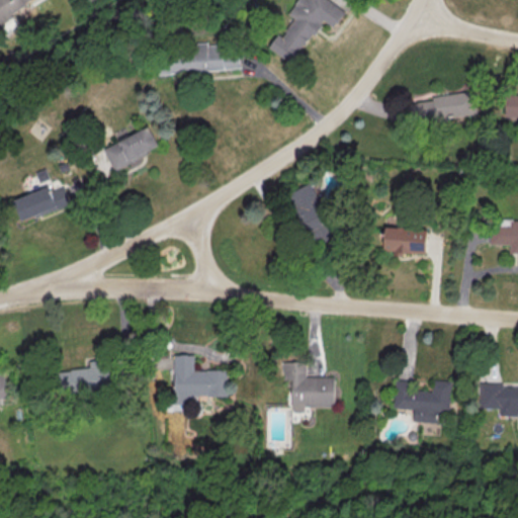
[(0,0),(0,19),(35,0),(0,0)]
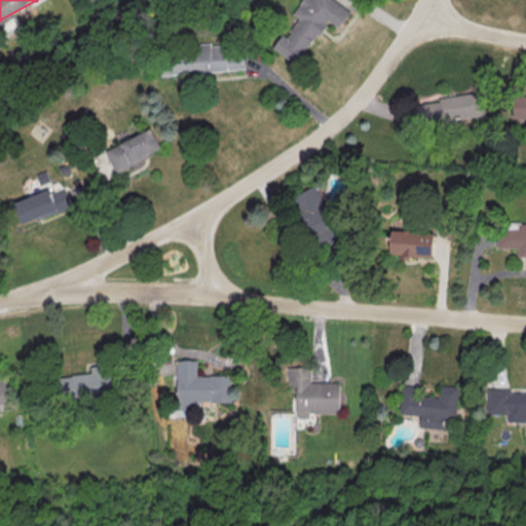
[(272,48),(297,65),(327,20),(339,28),(350,11),(334,0),(303,0),(294,14),(299,19),(287,37),(283,34),(272,48)]
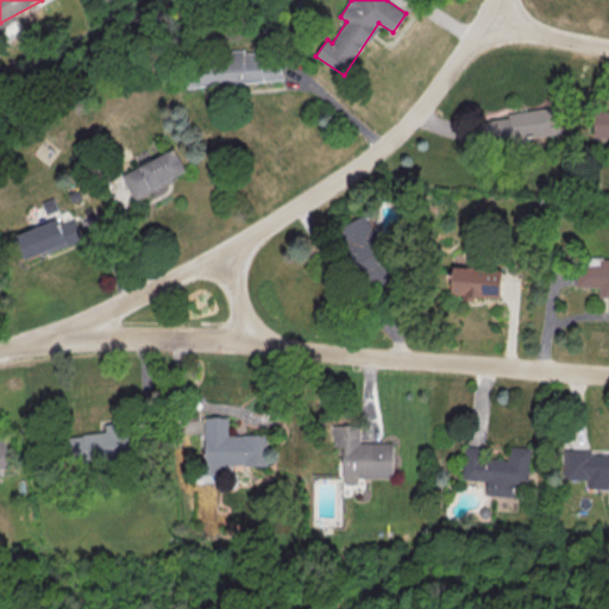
[(190,86),(281,81),(280,52),(189,57),(190,86)]
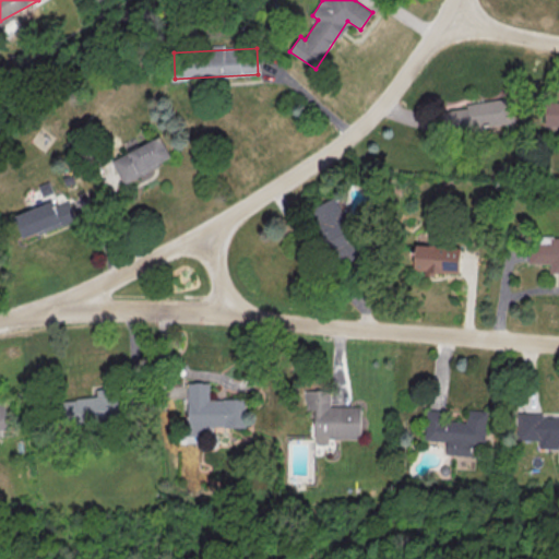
[(443,110),(445,132),(514,125),(511,98),(465,103),(466,108),(443,110)]
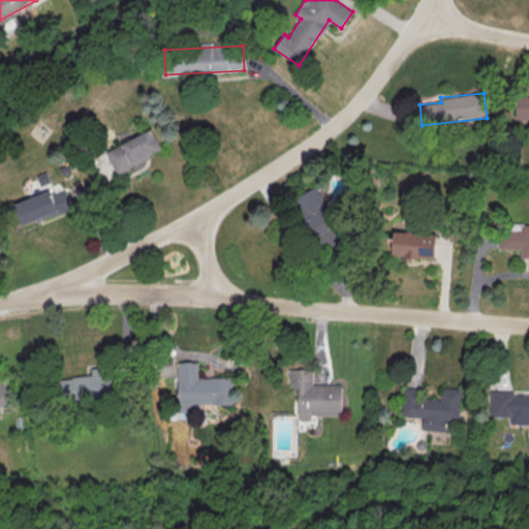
[(528,93),(516,94),(516,119),(528,119),(528,93)]
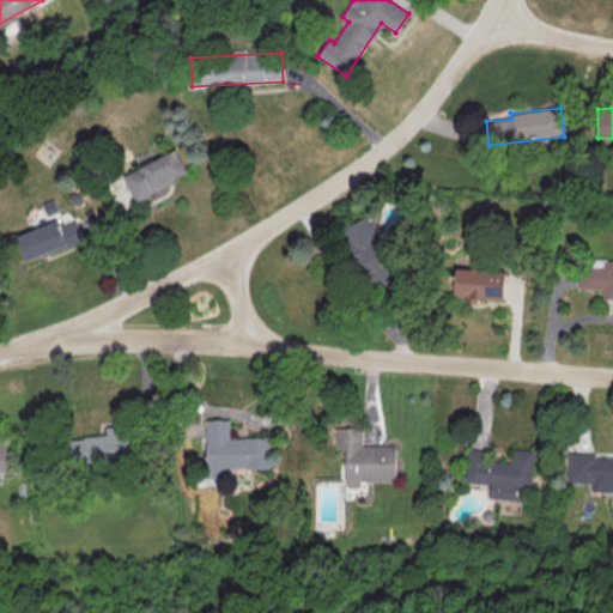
[(188,175),(176,150),(122,175),(134,200),(188,175)]
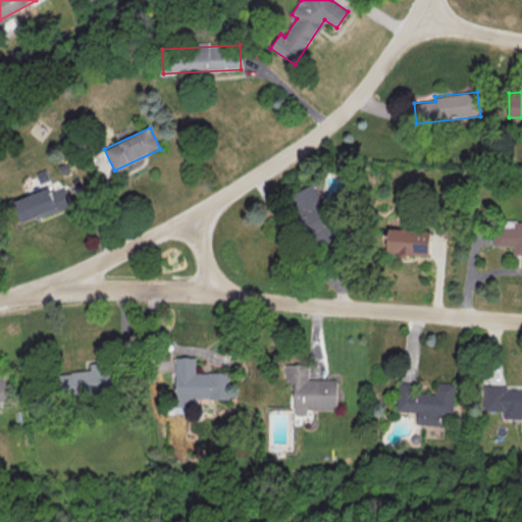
[(289,195),(312,245),(336,233),(314,184),(289,195)]
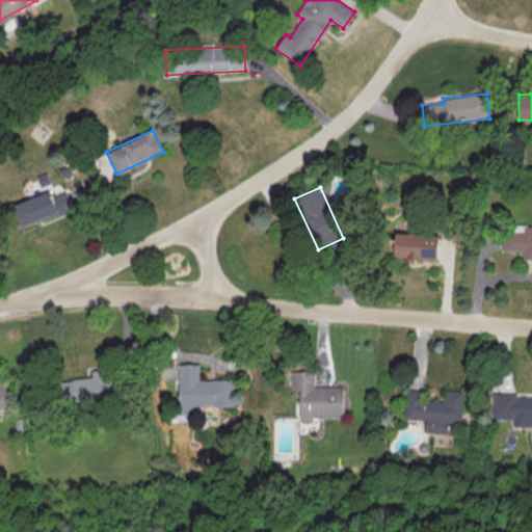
[(14,204),(21,225),(72,209),(65,192),(50,196),(49,192),(14,204)]
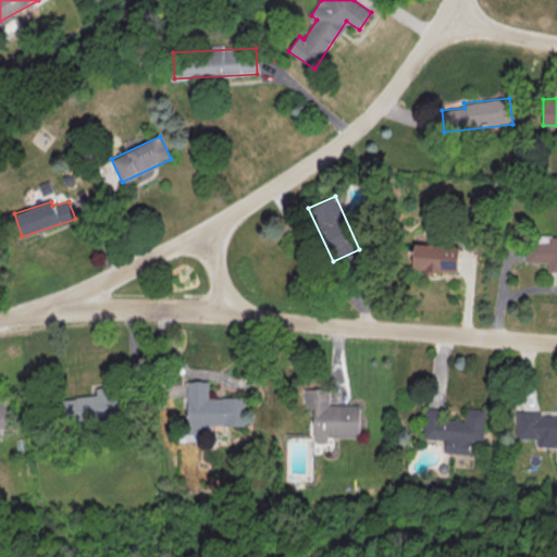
[(527,244),(525,264),(548,264),(548,274),(556,274),(556,239),(548,239),(548,244),(527,244)]
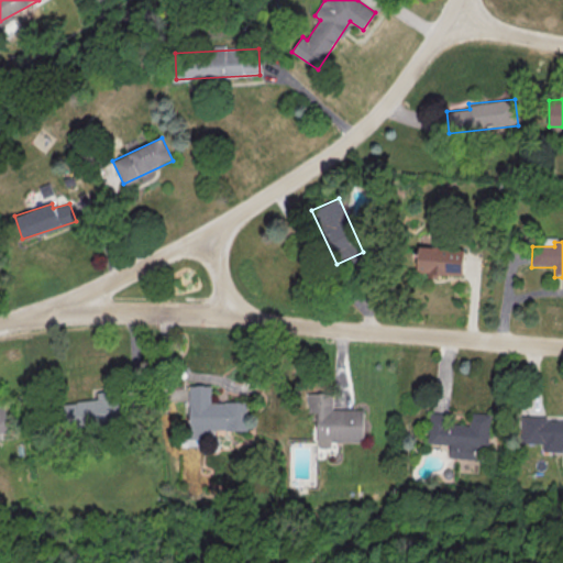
[(463,249),(417,247),(417,272),(428,273),(428,275),(462,276),(463,249)]
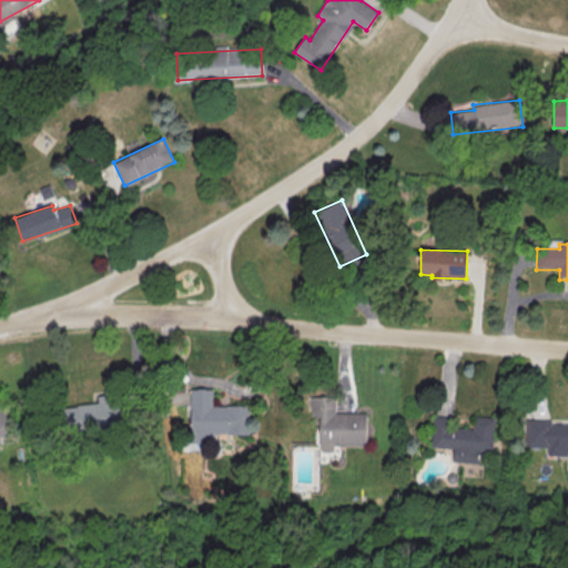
[(191,388),(191,443),(206,443),(206,434),(250,433),(250,405),(213,405),(212,388),(191,388)]
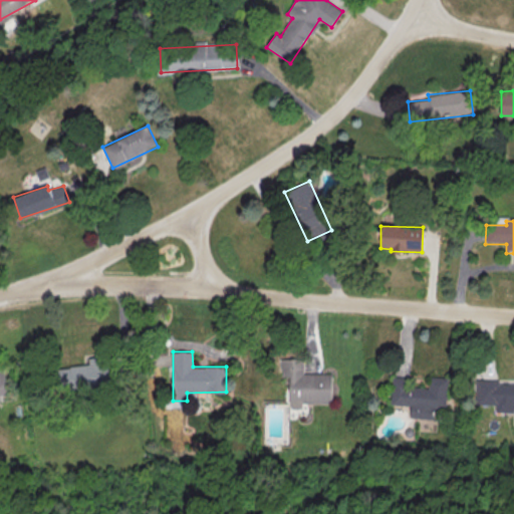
[(89,364),(57,368),(60,392),(112,386),(108,355),(88,358),(89,364)]
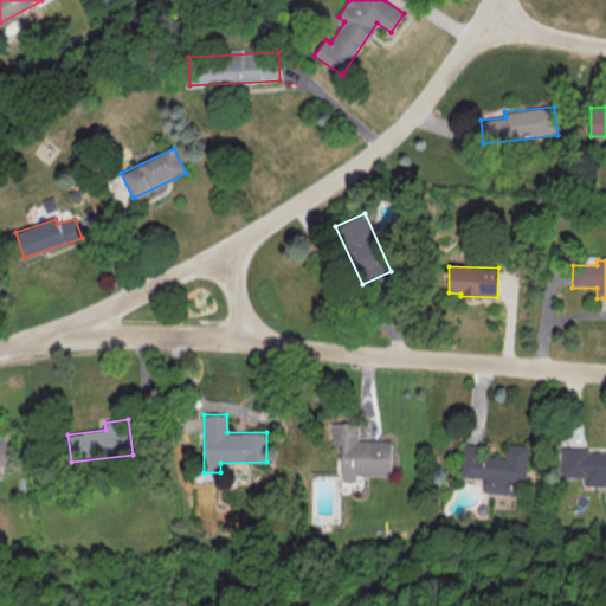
[(341,443),(341,482),(355,482),(355,476),(389,476),(391,440),(358,440),(358,424),(331,423),(331,443),(341,443)]
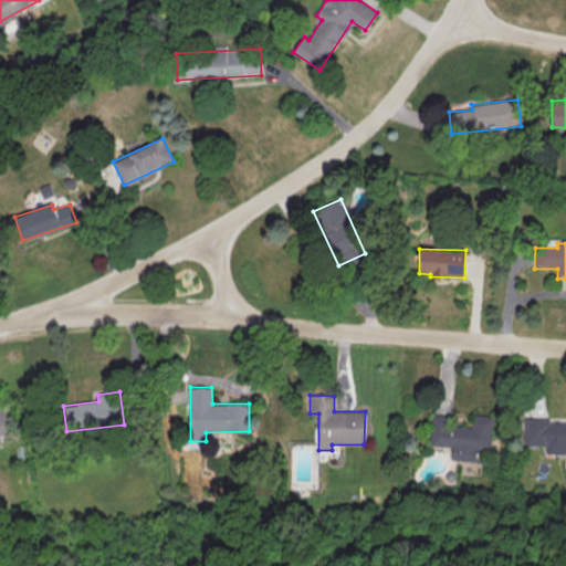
[(430,446),(452,447),(451,460),(479,461),(479,451),(490,452),(492,416),(473,415),(472,427),(447,426),(447,416),(432,415),(430,446)]
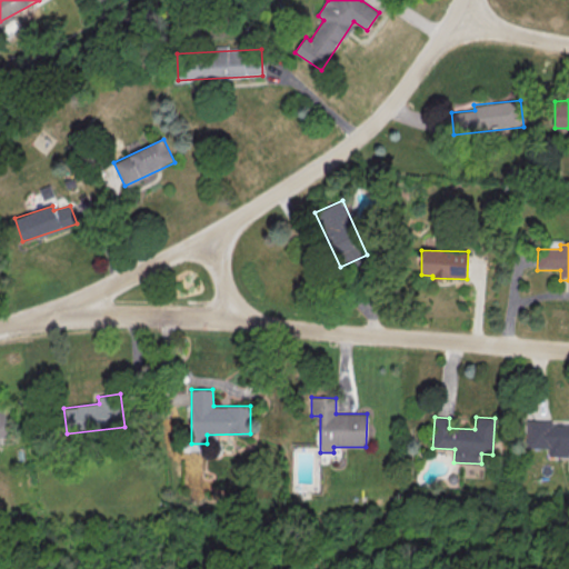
[(568,449),(568,423),(526,423),(526,448),(548,448),(548,456),(568,457),(568,450),(568,449)]
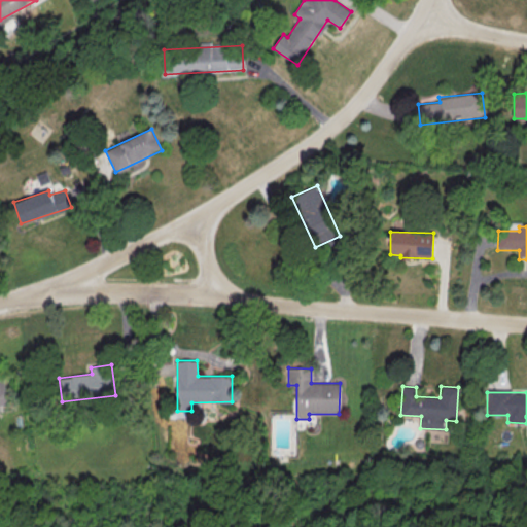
All buildings are outlined.
